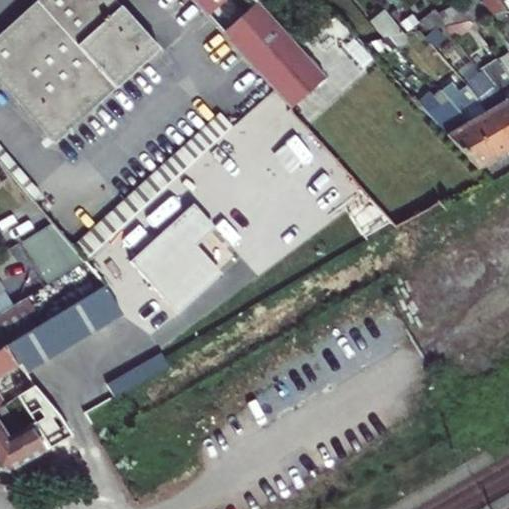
[(5,28),(0,32),(0,80),(57,141),(160,46),(120,0),(47,0),(9,33),(5,28)]
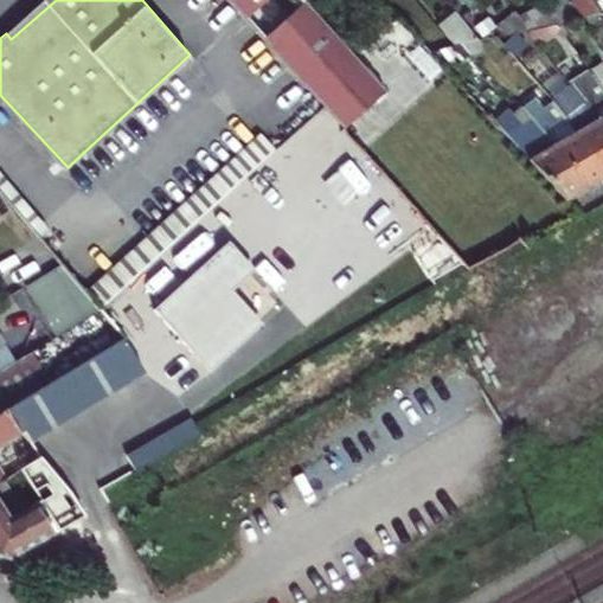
[(231,0),(325,103),(347,128),(390,90),(357,52),(309,0),(231,0)]
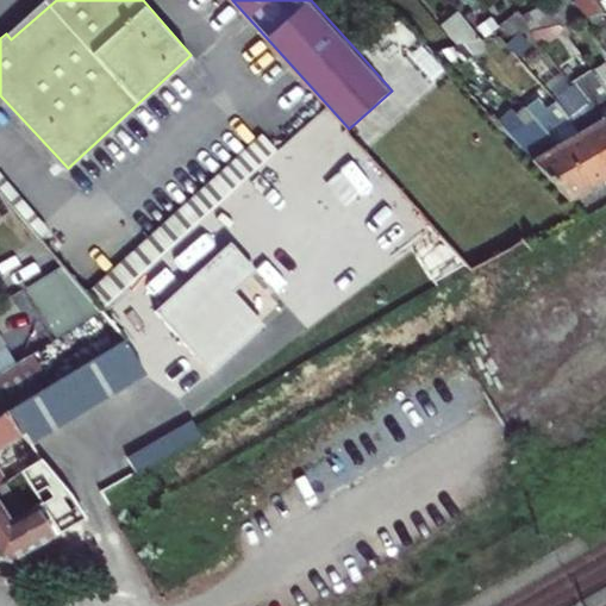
[(605,8),(599,0),(578,0),(588,17),(597,16),(599,18),(603,16),(605,14),(605,8)]
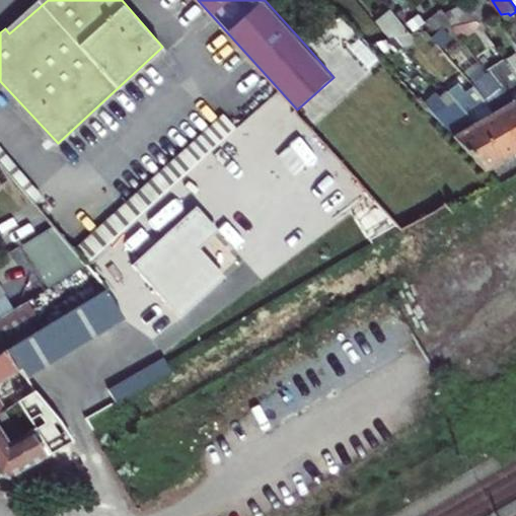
[(474,20),(484,30),(491,25),(485,17),(480,19),(474,20)]
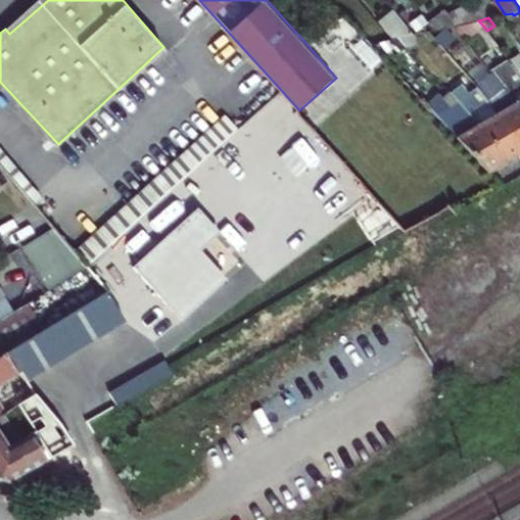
[(462,32),(473,46),(490,35),(487,31),(478,20),(462,25),(457,26),(462,32)]
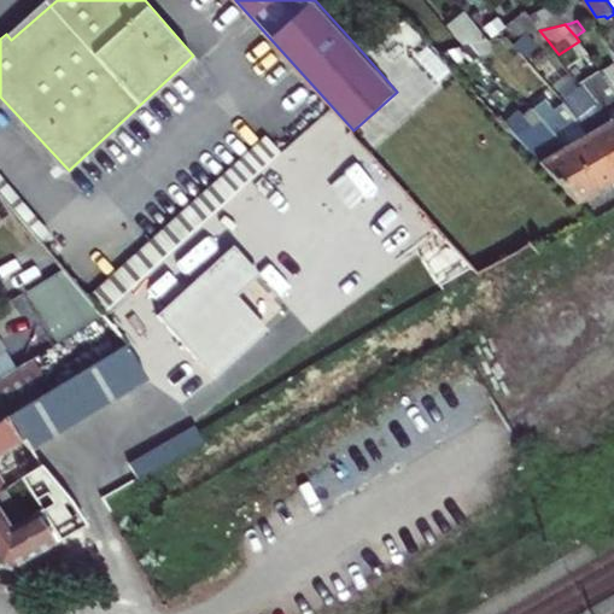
[(513,36),(522,50),(545,37),(539,30),(519,34),(513,36)]
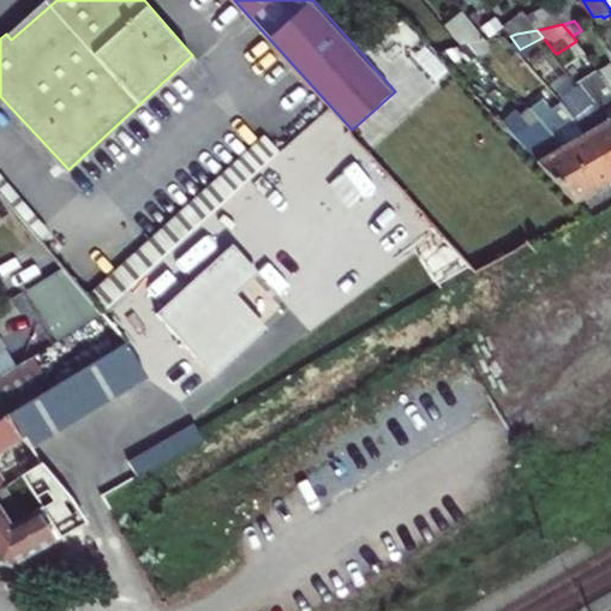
[(483,63),(468,45),(449,61),(474,90),(489,77),(479,66),(483,63)]
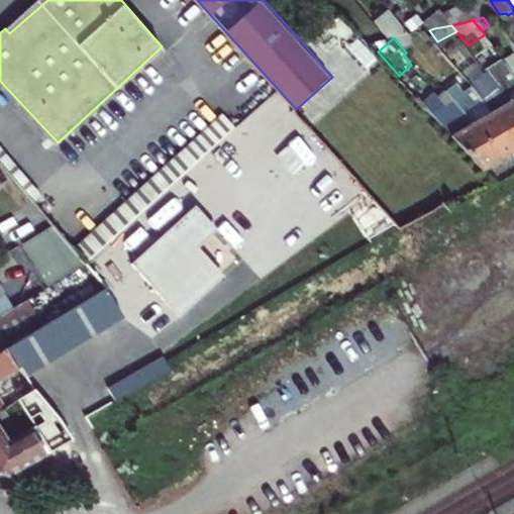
[(513,71),(510,66),(492,76),(502,90),(513,106),(513,71)]
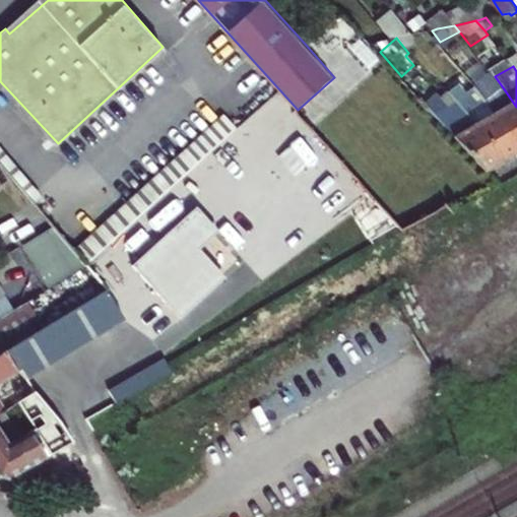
[(516,107),(505,90),(496,97),(488,83),(477,89),(478,90),(516,141),(516,107)]
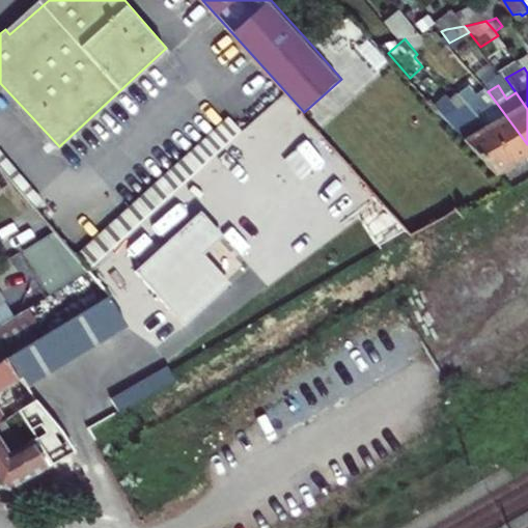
[(464,96),(476,112),(517,162),(527,156),(527,144),(489,92),(480,98),(473,88),(464,96)]
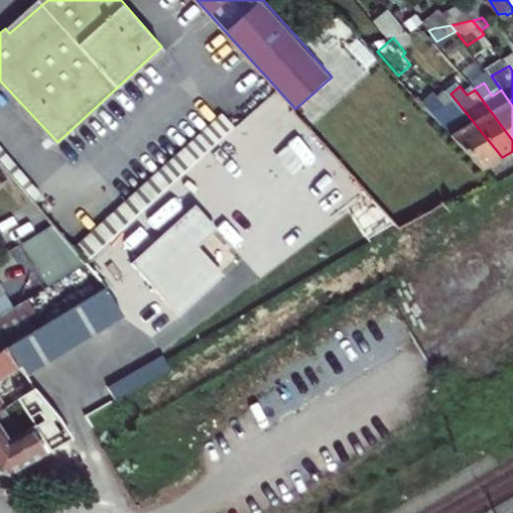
[(441,101),(430,109),(484,168),(502,157),(463,109),(454,115),(441,101)]
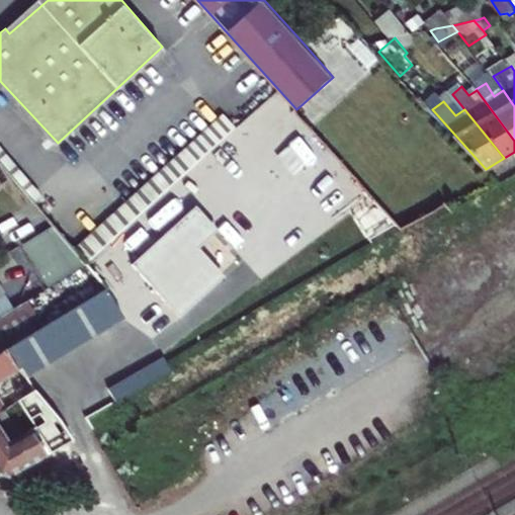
[(133,263),(166,298),(171,292),(183,306),(219,273),(192,245),(215,224),(195,203),(133,263)]
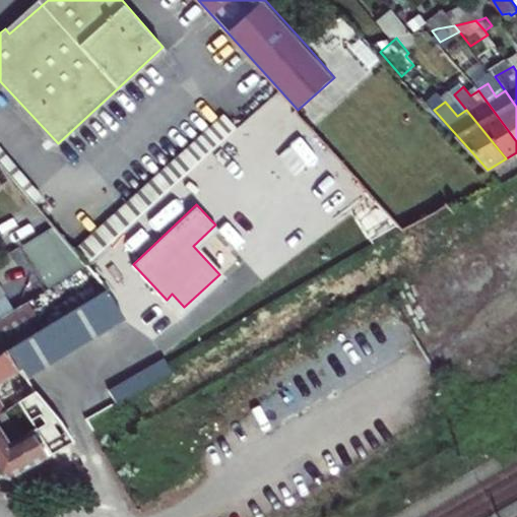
[(90,259),(123,240),(113,223),(80,243),(90,259)]
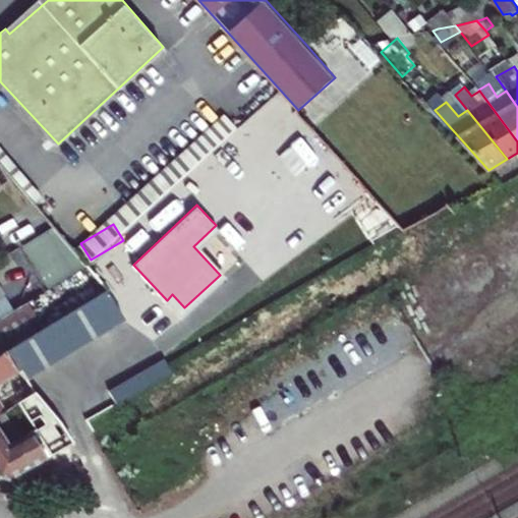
[(25,248),(36,266),(69,244),(56,229),(25,248)]
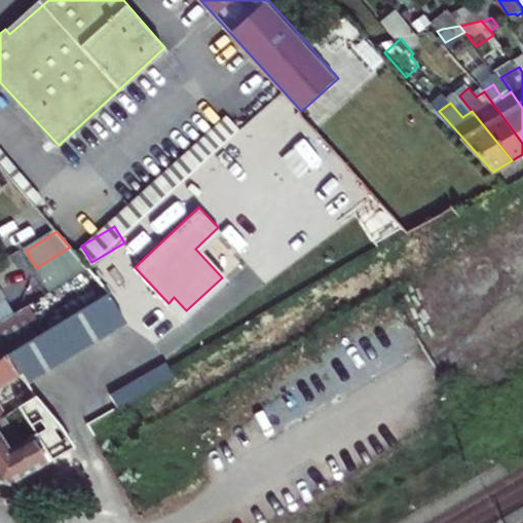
[(36,268),(51,293),(82,274),(89,269),(87,266),(70,247),(36,268)]
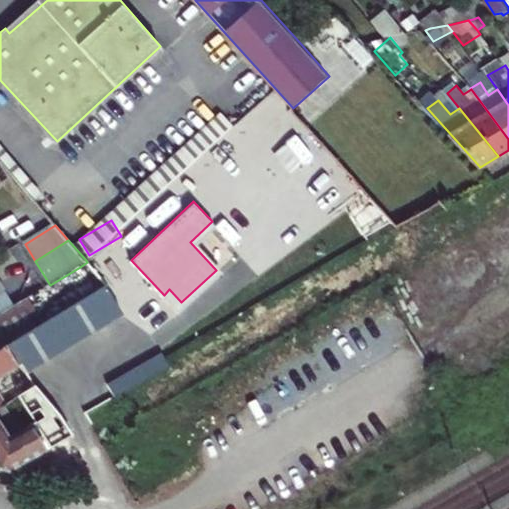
[(0,315),(39,292),(25,269),(0,284),(0,315)]
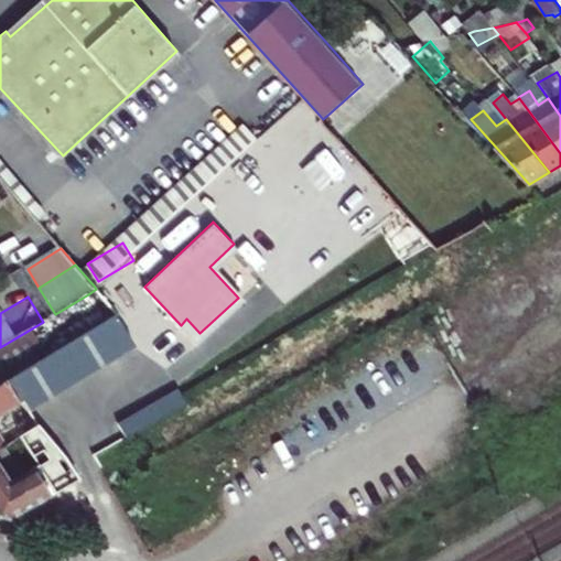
[(24,401),(30,410),(136,345),(116,314),(8,380),(21,402),(24,401)]
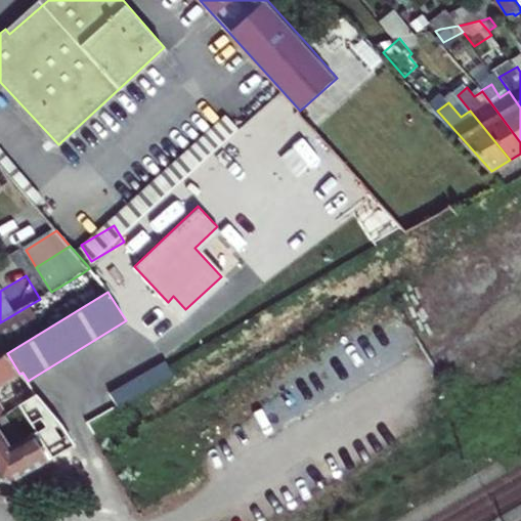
[(7,353),(0,357),(0,415),(7,411),(0,399),(0,386),(19,374),(7,353)]
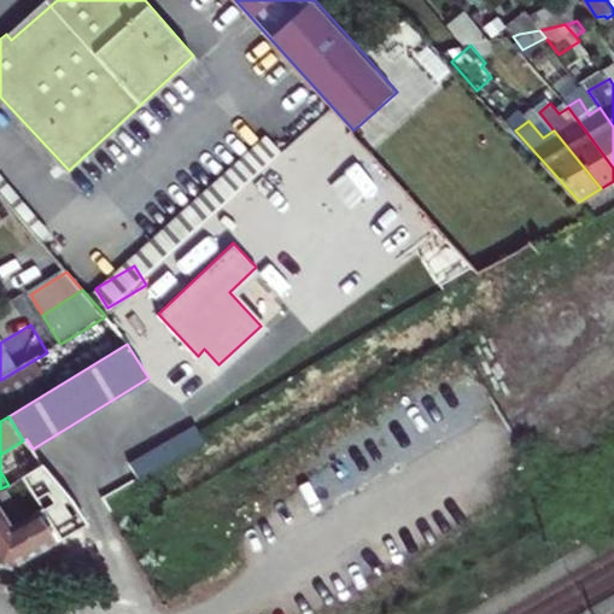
[(134,467),(142,480),(208,443),(199,427),(134,467)]
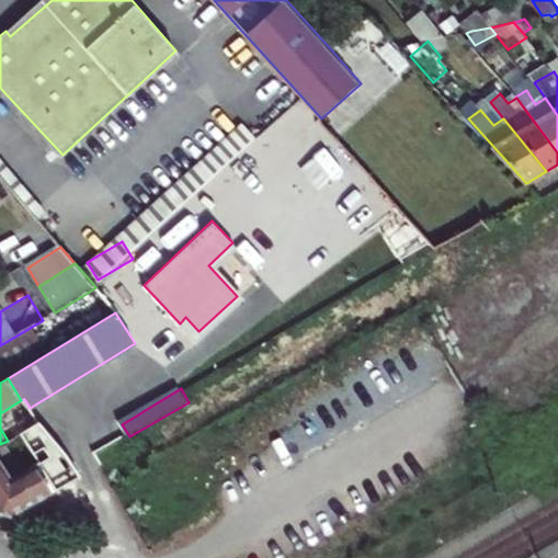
[(21,432),(29,444),(40,463),(57,491),(81,477),(63,448),(38,422),(21,432)]
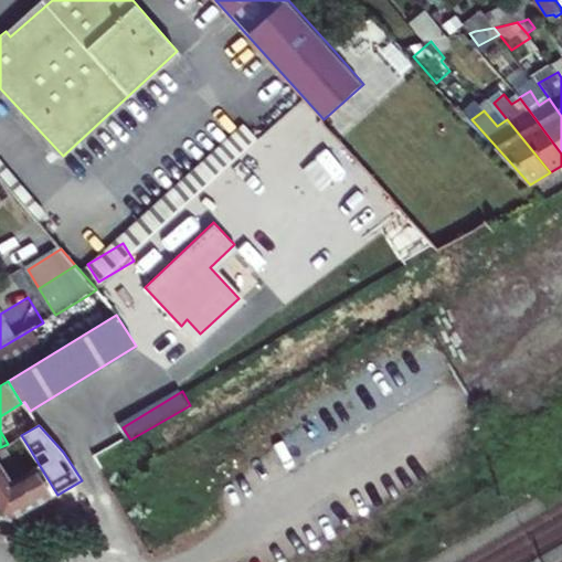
[(8,444),(0,447),(0,515),(1,518),(13,521),(57,495),(40,466),(28,474),(17,456),(29,447),(21,435),(8,444)]
